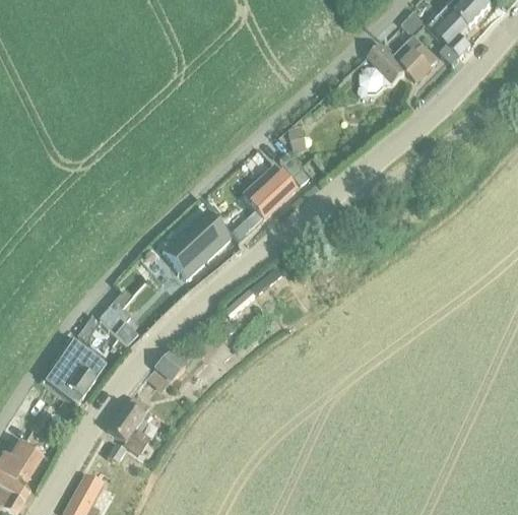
[(425,0),(405,20),(418,34),(446,5),(441,0),(425,0)]
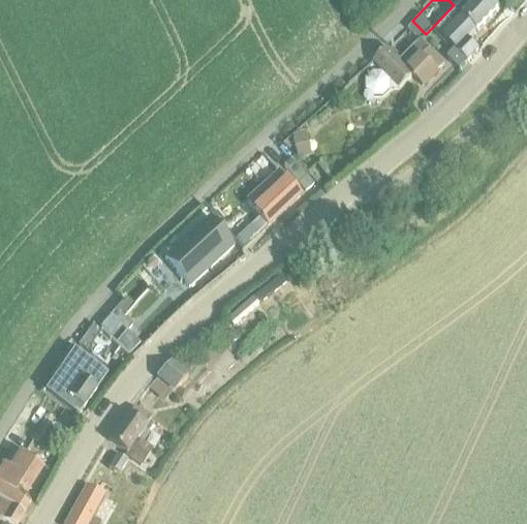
[(456,22),(444,33),(457,45),(456,48),(448,55),(461,67),(481,47),(470,37),(478,28),(501,5),(496,0),(465,0),(450,16),(456,22)]
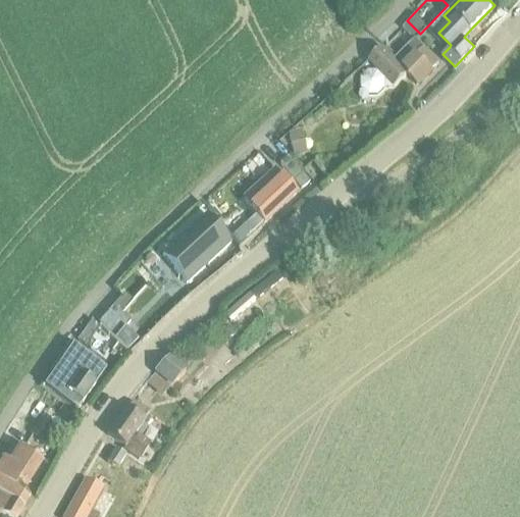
[(419,82),(440,59),(417,37),(397,57),(384,45),(371,58),(396,84),(409,70),(419,82)]
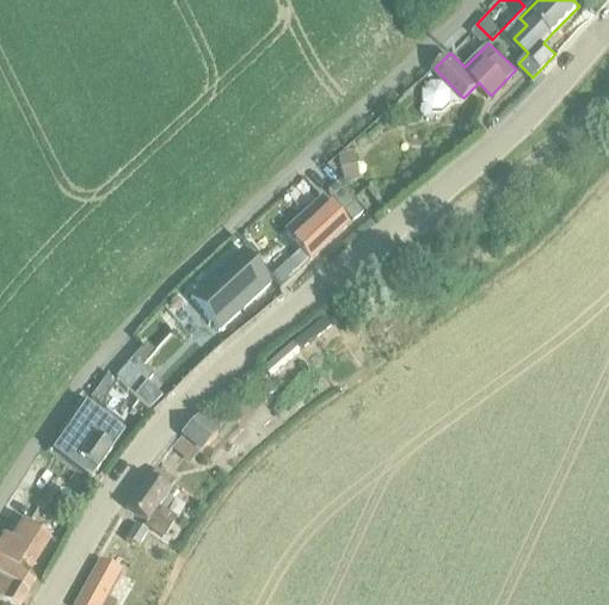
[(354,176),(368,171),(361,146),(345,150),(354,176)]
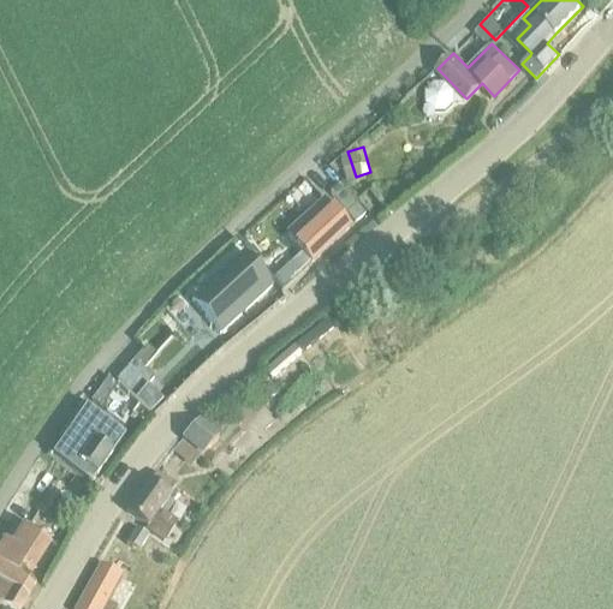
[(340,181),(331,191),(356,220),(365,210),(340,181)]
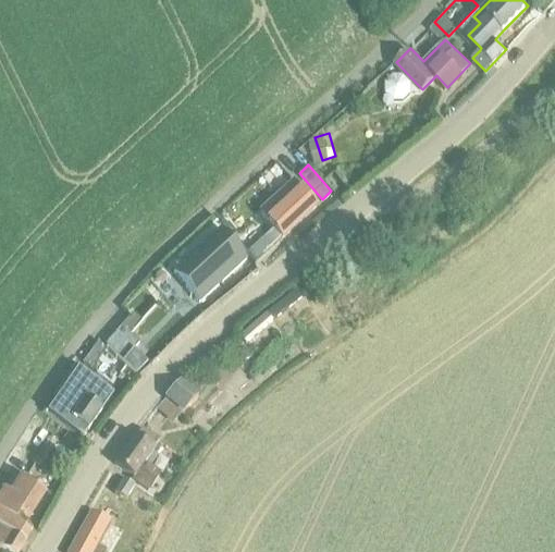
[(262,210),(284,234),(318,203),(299,182),(290,191),(287,187),(262,210)]
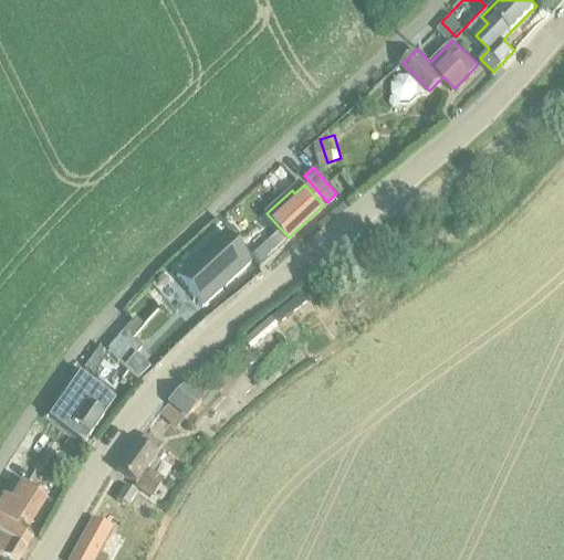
[(226,231),(178,275),(204,303),(252,259),(226,231)]
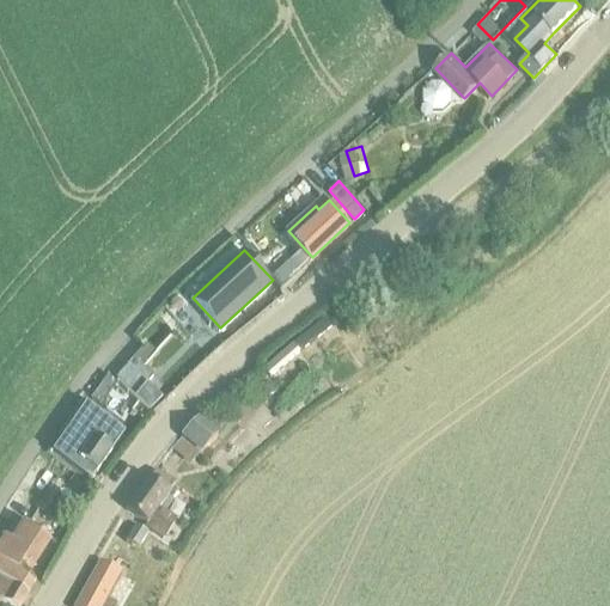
[(134,355),(119,373),(138,390),(153,372),(134,355)]
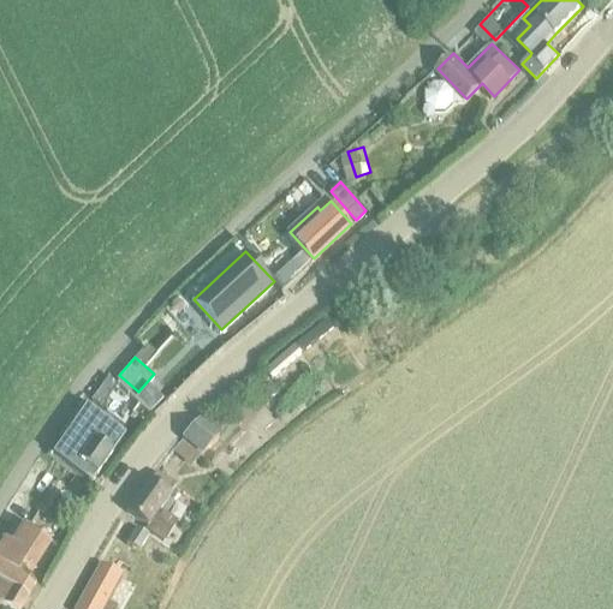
[(89,402),(55,449),(94,477),(128,430),(89,402)]
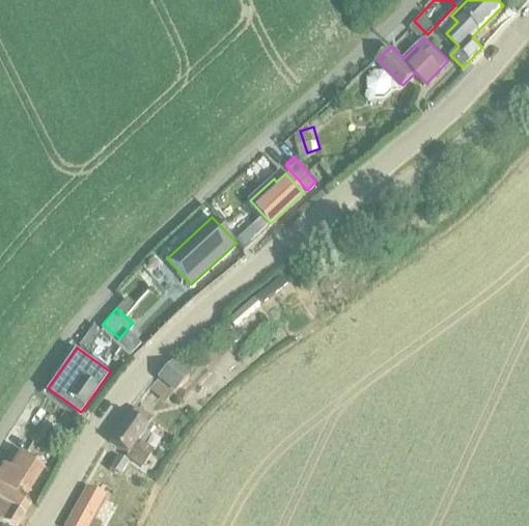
[(174,359),(159,376),(174,390),(176,388),(190,375),(174,359)]
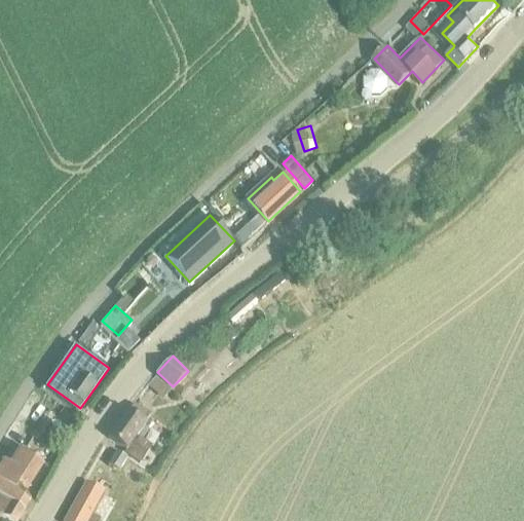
[(126,408),(109,435),(126,446),(126,448),(141,458),(150,464),(159,450),(151,444),(137,434),(150,414),(139,406),(134,413),(126,408)]
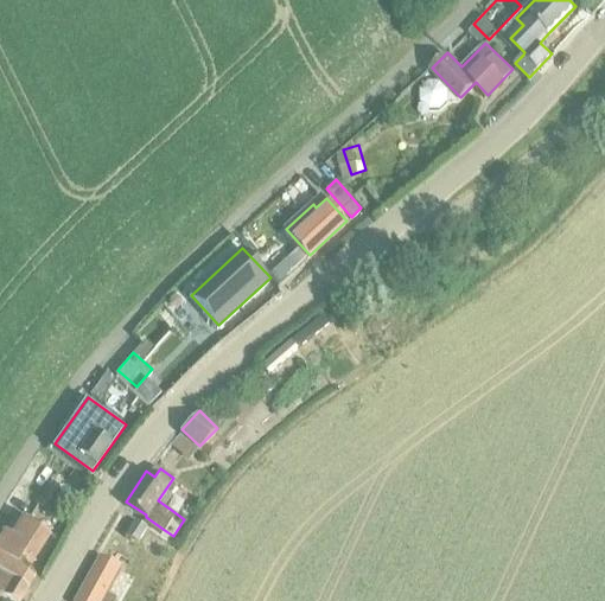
[(23,509),(33,477),(23,473),(12,505),(23,509)]
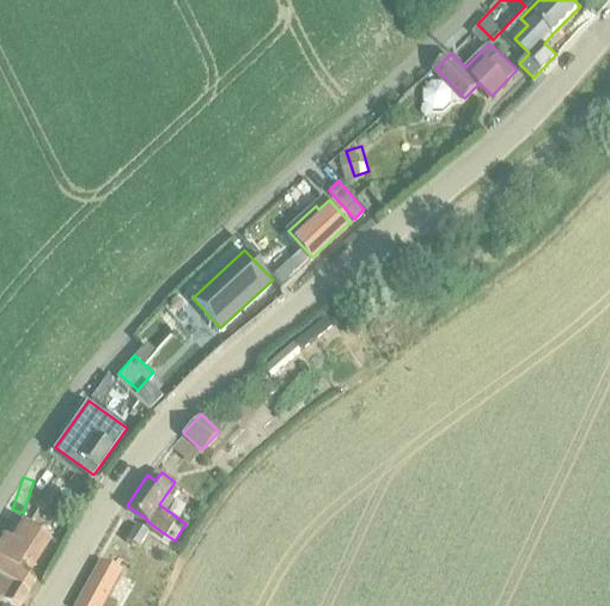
[(69,531),(74,518),(48,507),(43,521),(69,531)]
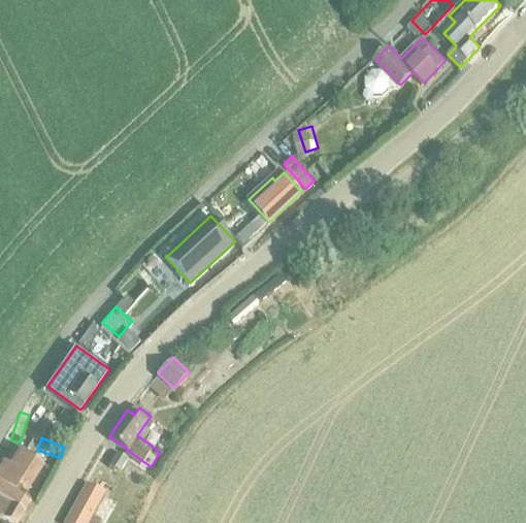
[(0,493),(25,509),(32,497),(24,492),(43,461),(22,447),(11,463),(5,459),(0,465),(0,493)]
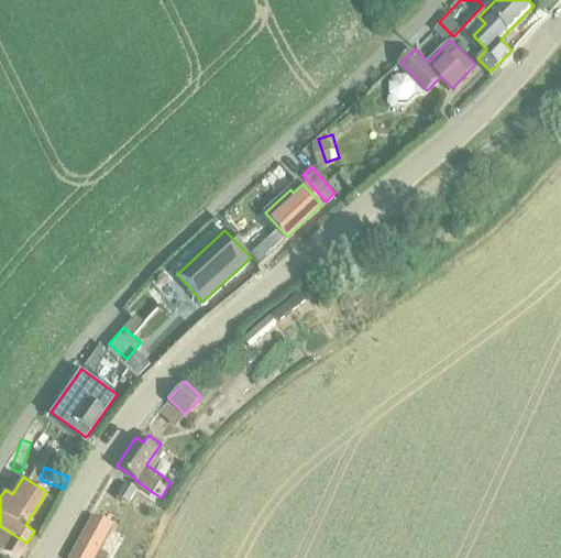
[(91,516),(67,557),(105,557),(108,553),(99,547),(110,527),(111,525),(92,514),(91,516)]
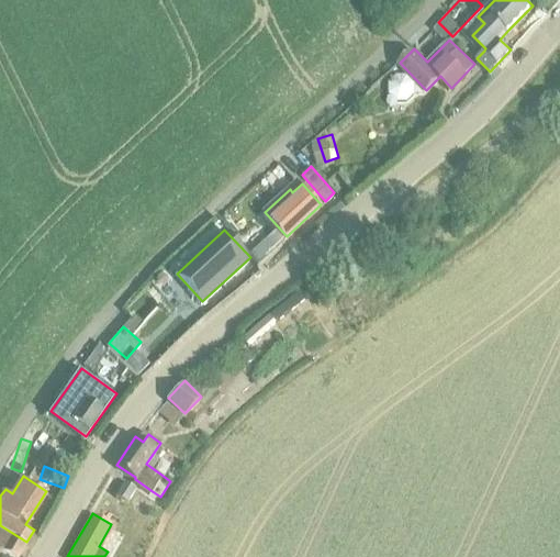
[(26,542),(0,525),(0,545),(18,556),(26,542)]
